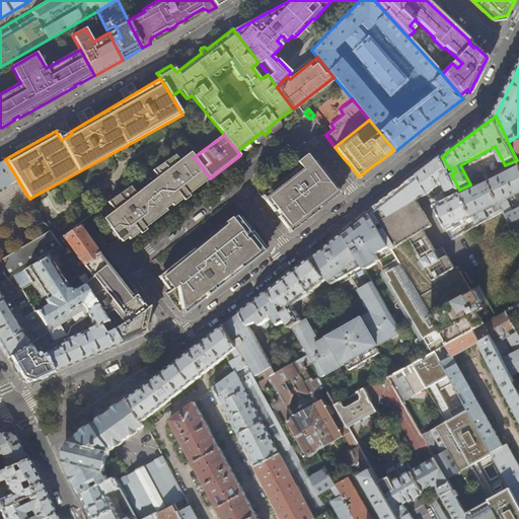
[(518,136),(508,142),(517,160),(518,164),(518,136)]
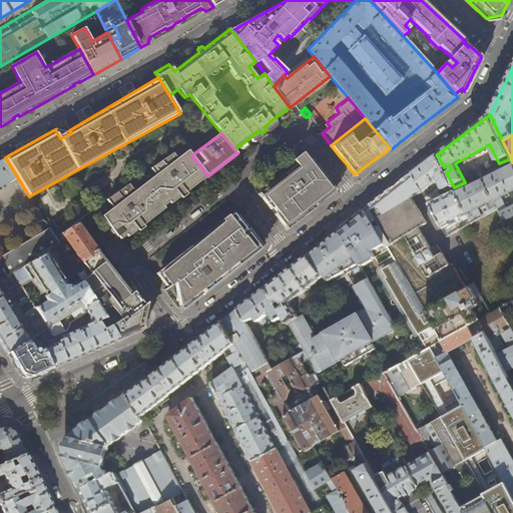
[(111,207),(101,215),(116,236),(117,237),(119,234),(115,229),(118,227),(121,225),(127,232),(133,228),(135,226),(136,227),(147,219),(147,220),(164,207),(164,206),(162,205),(175,195),(178,193),(179,195),(186,190),(190,187),(207,175),(191,155),(187,150),(177,158),(174,154),(163,162),(162,160),(151,168),(155,174),(133,191),(130,187),(119,195),(117,192),(106,200),(111,207)]
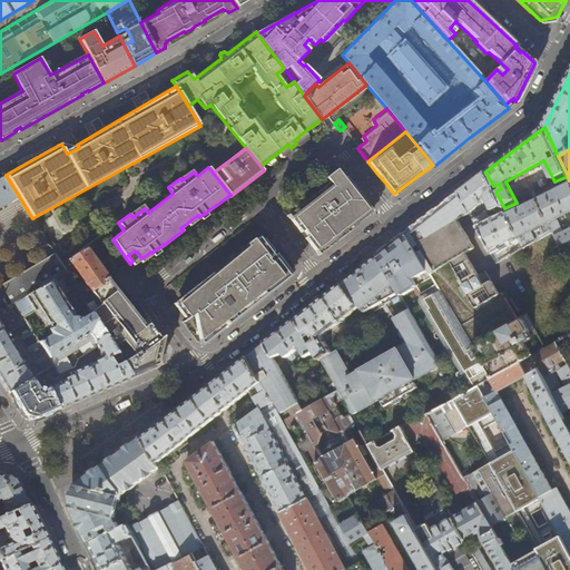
[(314,197),(288,217),(293,223),(318,254),(347,231),(344,226),(345,224),(347,222),(351,226),(353,226),(355,225),(373,210),(345,177),(344,178),(337,170),(326,178),(330,183),(313,196),(314,197)]
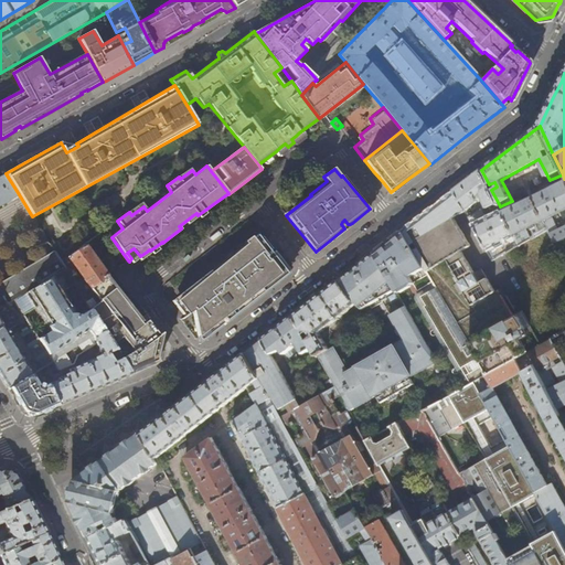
[(491,190),(489,184),(481,170),(470,179),(454,191),(465,212),(466,213),(492,259),(519,244),(502,211),(486,220),(481,211),(471,216),(468,209),(478,201),(478,199),(477,196),(481,194),(488,209),(491,208),(490,205),(498,202),(491,190)]
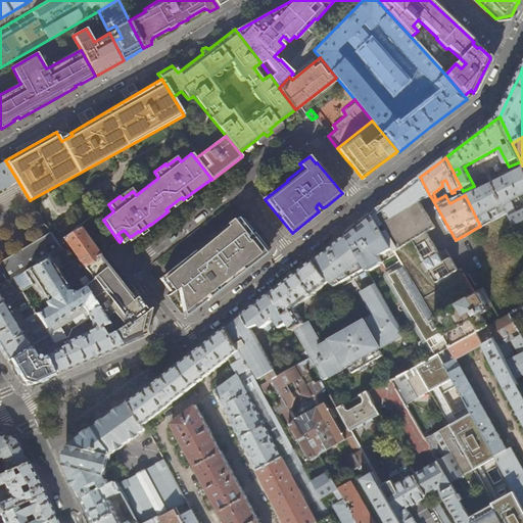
[(0,190),(17,180),(5,160),(0,162),(0,286),(12,279),(61,250),(51,233),(0,262),(0,190)]
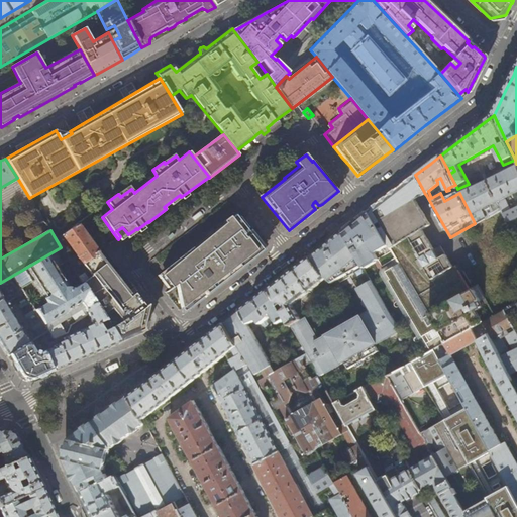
[(516,216),(516,165),(471,188),(459,193),(475,223),(500,207),(506,221),(516,216)]
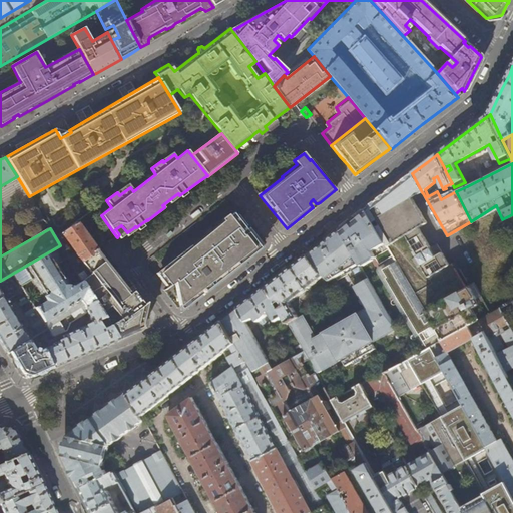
[(428,277),(448,265),(436,244),(430,247),(418,228),(426,223),(413,197),(417,194),(422,192),(412,173),(407,177),(365,209),(415,294),(432,284),(428,277)]
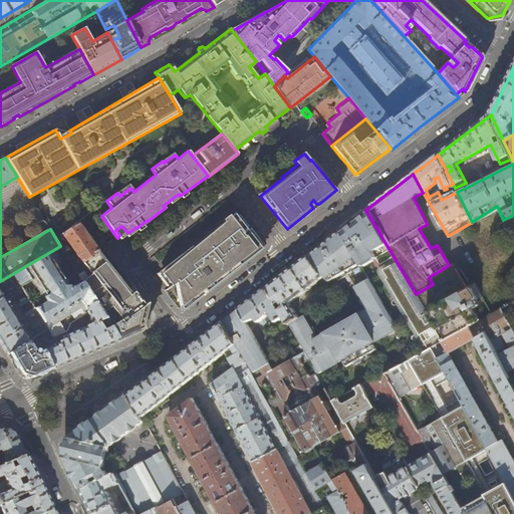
[(466,183),(455,188),(457,192),(468,187),(466,183)]
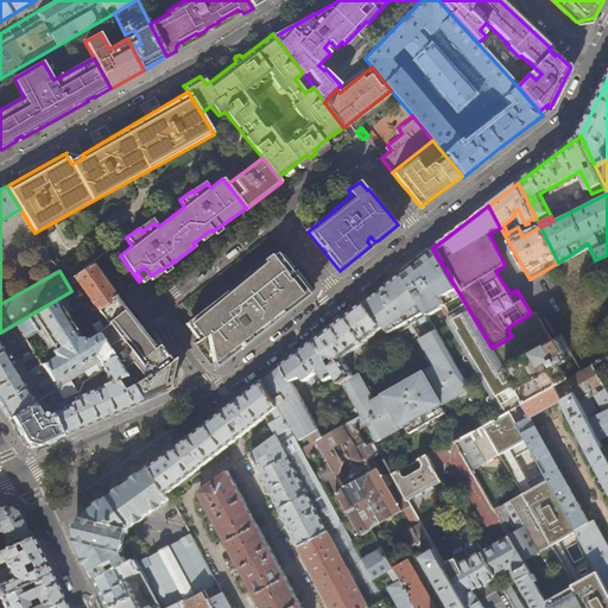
[(424,255),(403,272),(403,273),(428,316),(445,305),(450,314),(455,311),(457,315),(450,318),(449,320),(449,322),(504,416),(512,412),(525,404),(504,367),(492,348),(432,248),(428,253),(424,255)]
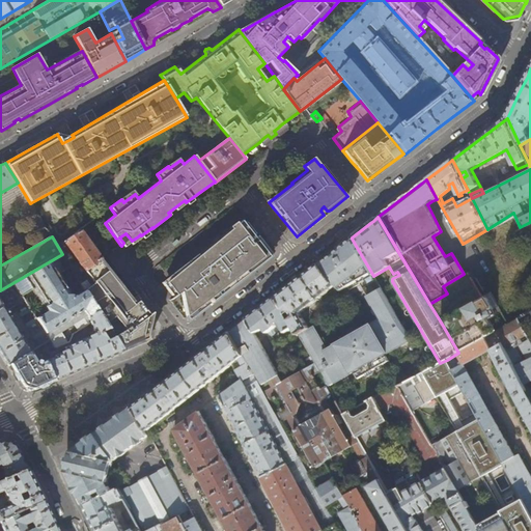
[(243,218),(168,277),(170,280),(166,283),(170,289),(175,296),(179,292),(179,296),(185,316),(186,316),(187,317),(188,318),(207,304),(208,306),(221,297),(219,295),(229,286),(230,289),(243,279),(242,277),(245,275),(250,270),(252,272),(264,262),(262,260),(271,253),(260,240),(258,242),(252,234),(254,232),(243,218)]
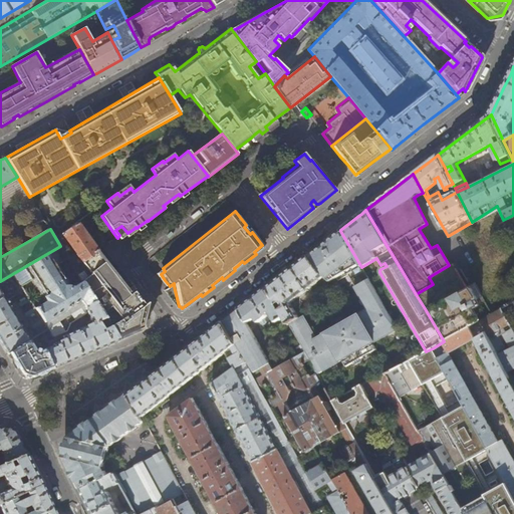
[(96,252),(75,222),(60,233),(81,263),(96,252)]
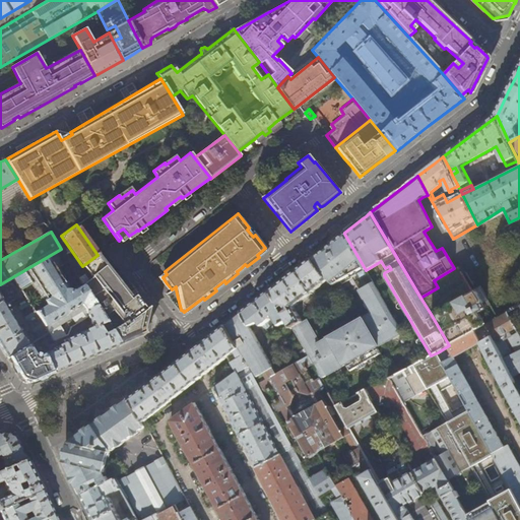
[(317,338),(307,320),(303,322),(291,328),(308,355),(313,365),(321,378),(321,379),(345,365),(349,371),(381,353),(377,346),(402,332),(366,270),(344,234),(340,237),(320,253),(314,258),(313,257),(313,258),(328,280),(329,283),(336,278),(340,284),(341,284),(350,278),(369,309),(373,310),(372,317),(368,316),(348,327),(347,326),(342,329),(343,330),(324,341),(323,344),(316,342),(317,338)]
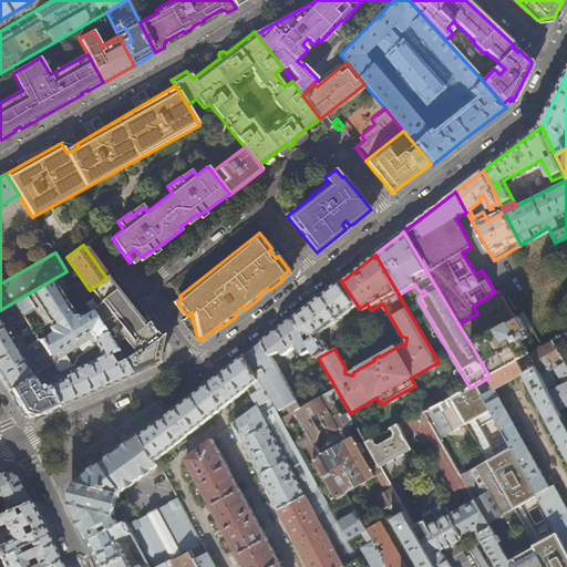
[(39,342),(52,364),(58,372),(72,367),(75,360),(75,359),(96,346),(102,358),(65,372),(66,377),(58,380),(58,381),(48,385),(58,408),(93,392),(132,377),(122,361),(114,363),(109,354),(116,351),(91,310),(78,320),(61,294),(75,286),(66,271),(13,302),(22,317),(37,308),(53,334),(39,342)]
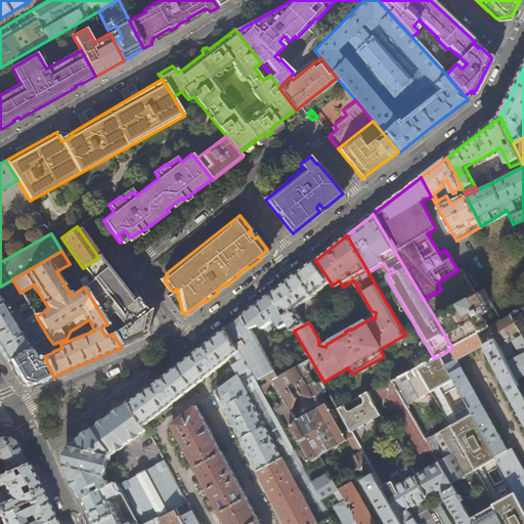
[(103,264),(98,257),(83,268),(75,273),(84,287),(107,324),(113,334),(122,348),(144,338),(146,326),(148,319),(132,299),(103,264)]
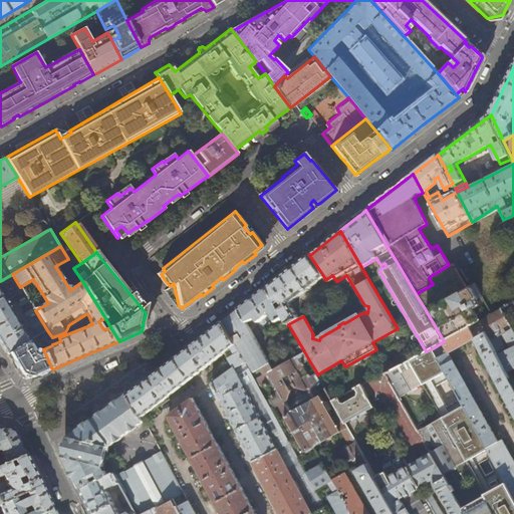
[(303,259),(267,287),(287,322),(288,324),(299,318),(291,303),(324,277),(309,255),(303,259)]
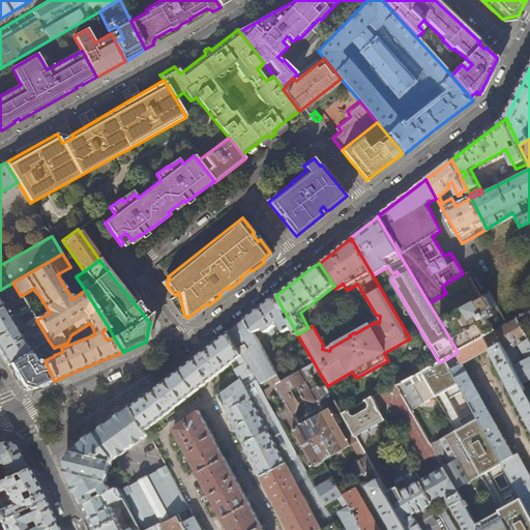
[(439,320),(479,297),(467,271),(463,273),(442,286),(446,293),(429,303),(439,320)]
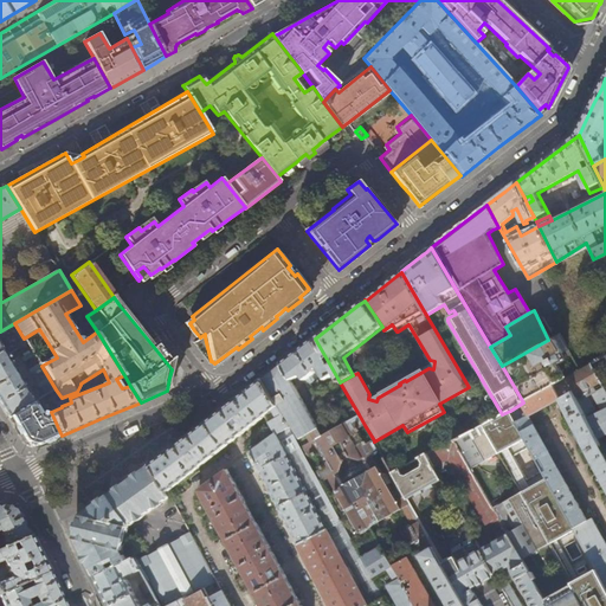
[(28,393),(34,403),(40,398),(44,395),(56,389),(42,366),(24,339),(14,323),(0,331),(0,345),(7,356),(17,350),(39,387),(28,393)]
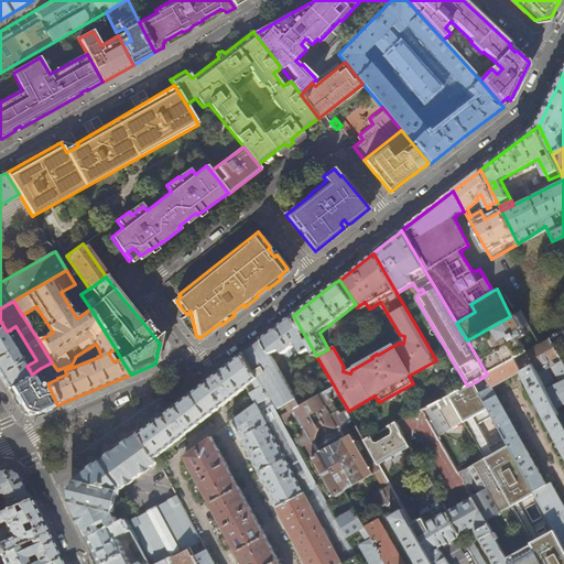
[(267,335),(262,339),(270,354),(281,349),(284,354),(285,353),(288,356),(295,349),(293,347),(294,346),(292,345),(296,342),(306,359),(315,354),(293,315),(274,329),(267,335)]
